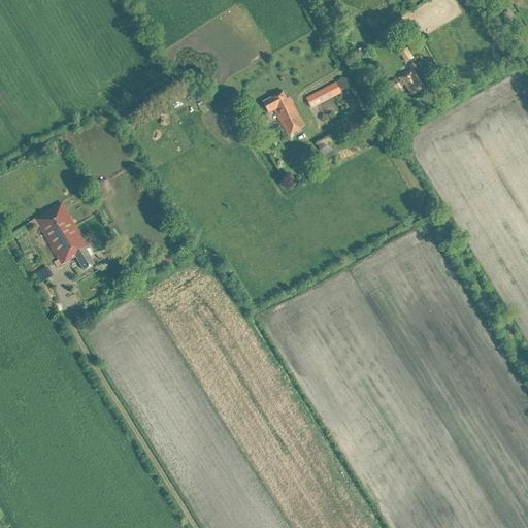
[(394,32),(404,27),(400,19),(399,19),(397,14),(390,19),(393,23),(390,24),(394,32)]
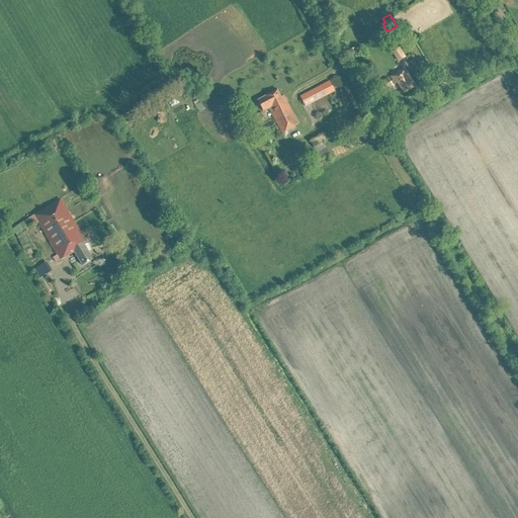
[(396,38),(387,44),(393,51),(401,46),(396,38)]
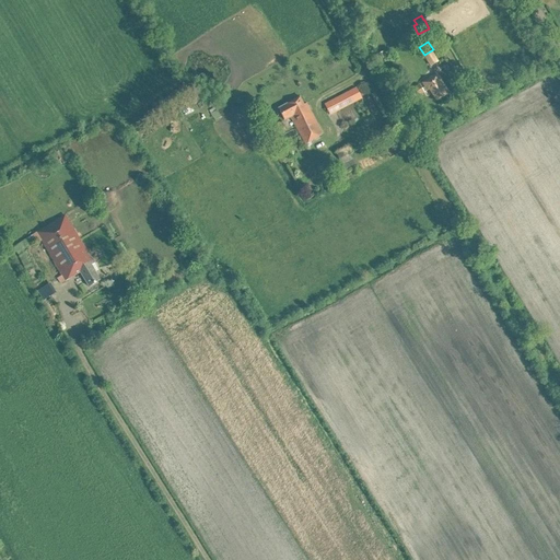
[(382,65),(387,62),(385,57),(384,53),(377,55),(380,60),(382,65)]
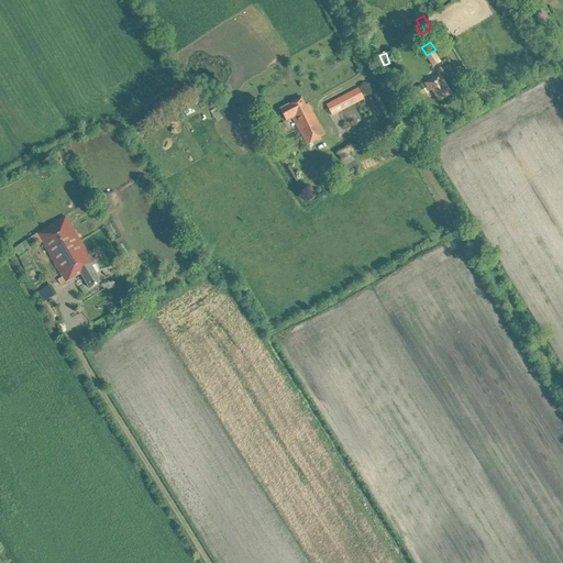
[(432,67),(440,64),(433,53),(426,56),(432,67)]
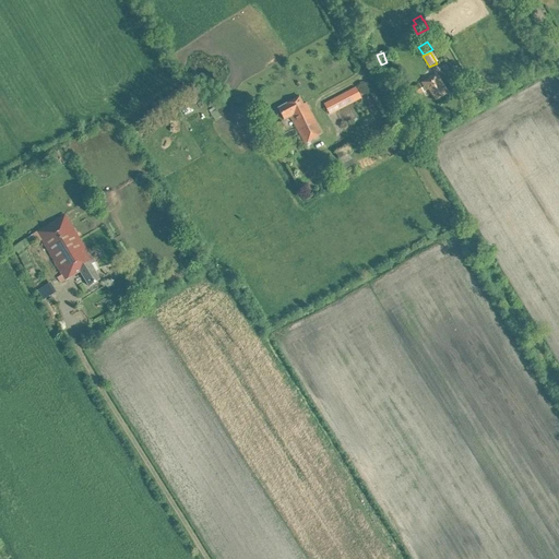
[(436,74),(421,83),(425,88),(420,91),(418,86),(405,94),(411,102),(423,94),(423,93),(426,91),(428,90),(436,102),(444,95),(443,93),(445,91),(436,74)]
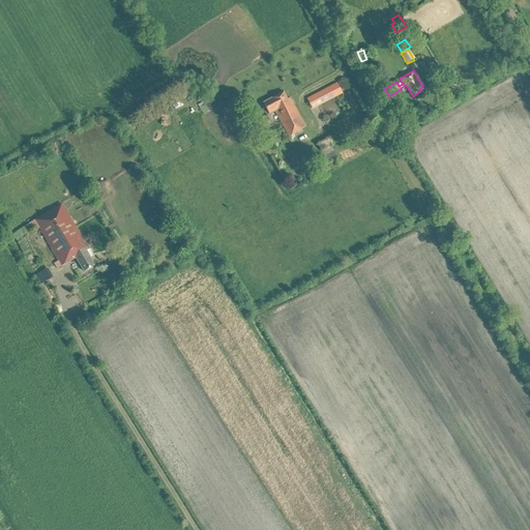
[(342,94),(336,84),(306,99),(312,110),(342,94)]
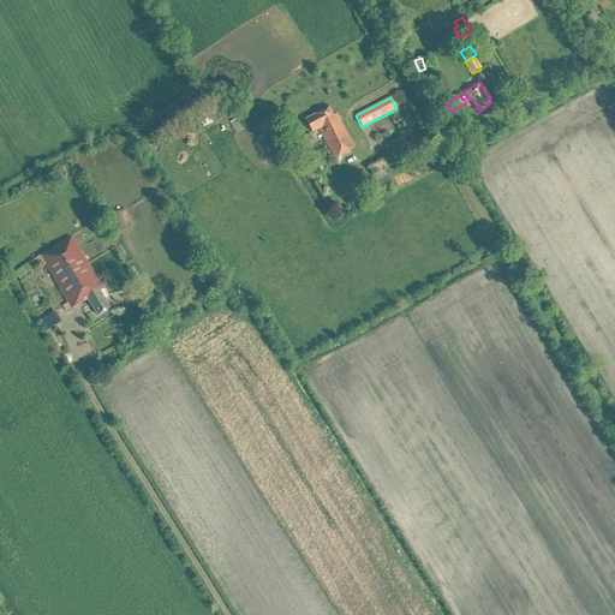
[(333,115),(328,107),(305,120),(312,132),(318,129),(334,159),(353,148),(335,114),(333,115)]
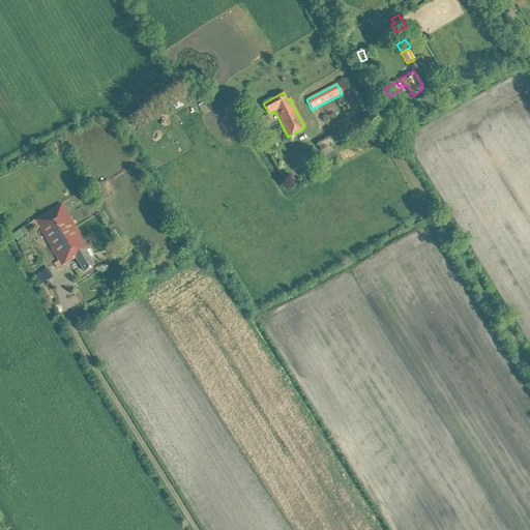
[(270,123),(266,116),(257,121),(261,128),(270,123)]
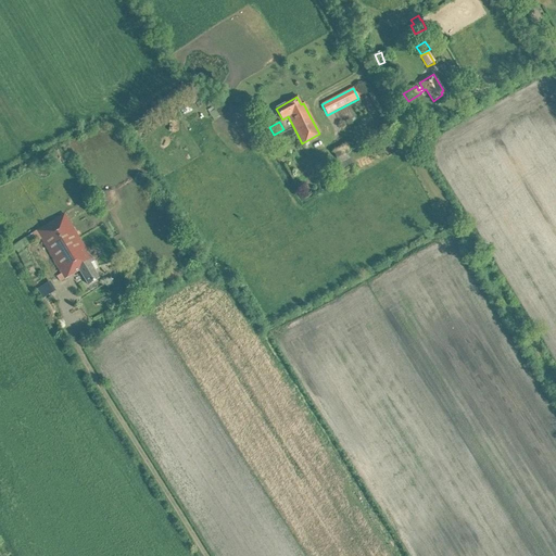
[(346,144),(333,152),(337,158),(345,152),(350,150),(346,144)]
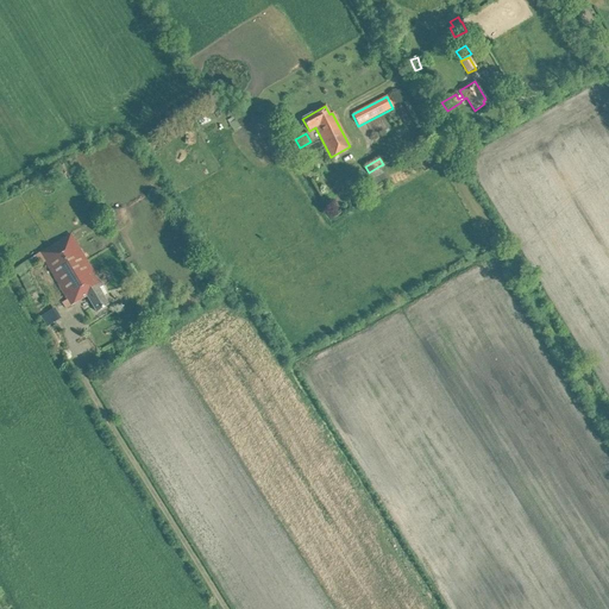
[(372,180),(383,174),(378,167),(369,173),(372,180)]
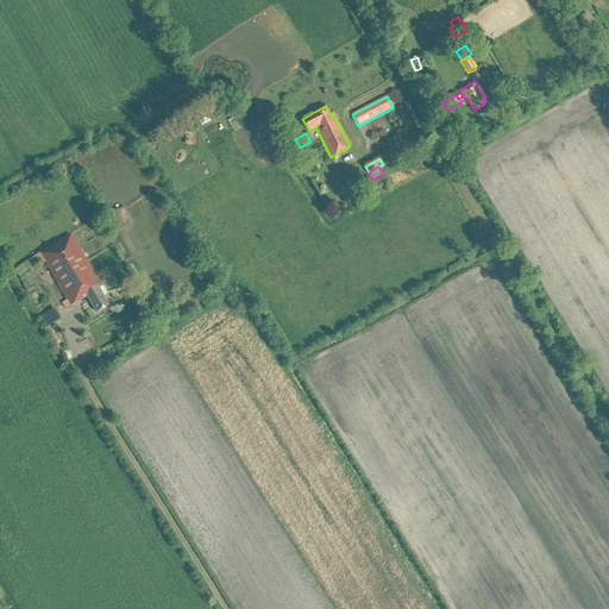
[(368,183),(360,187),(368,199),(374,195),(368,183)]
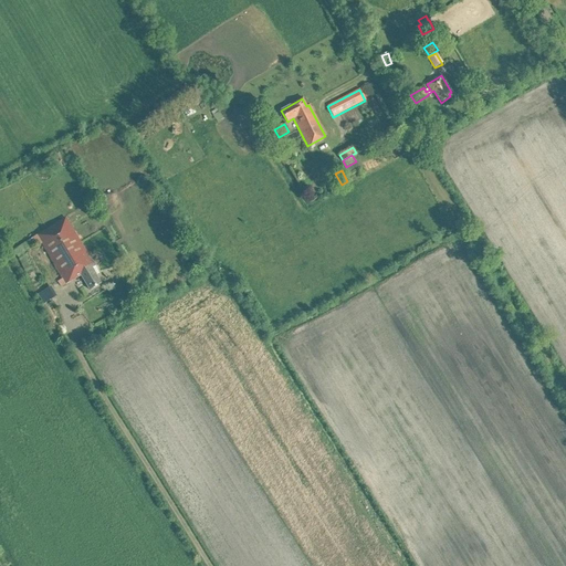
[(119,209),(116,195),(105,197),(108,211),(119,209)]
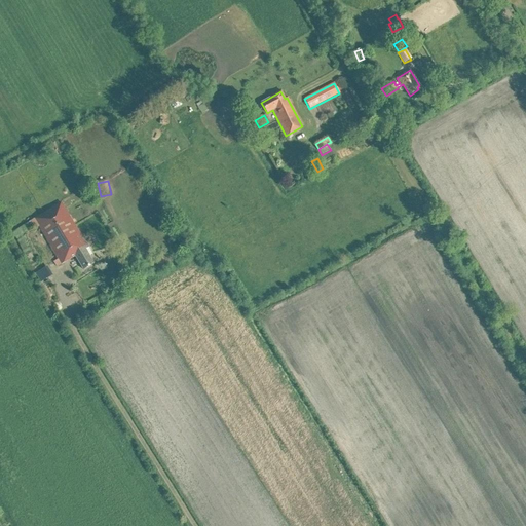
[(94,264),(85,250),(87,248),(61,202),(34,218),(58,259),(53,262),(57,266),(74,256),(83,270),(94,264)]
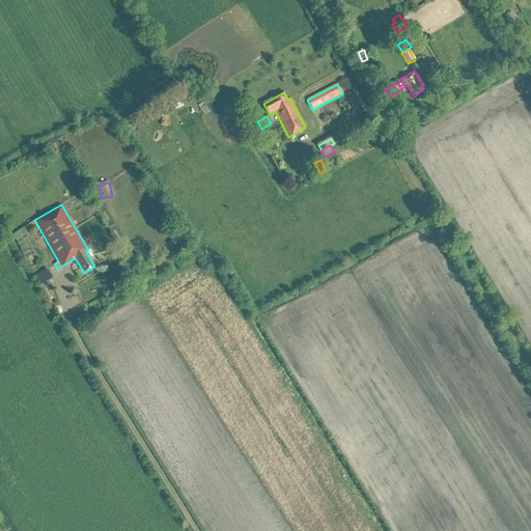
[(46,271),(35,277),(40,285),(51,280),(50,278),(49,276),(46,271)]
